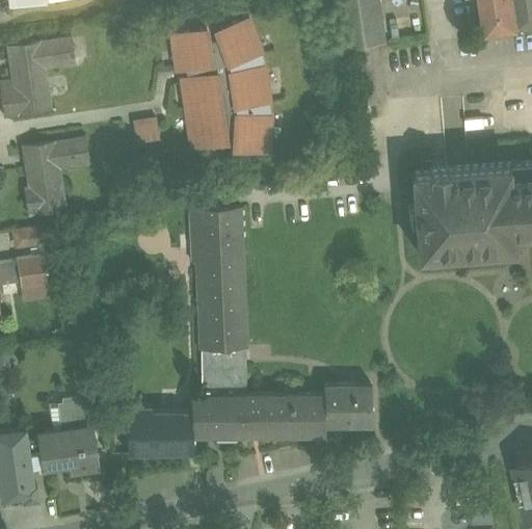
[(376,0),(336,0),(344,49),(352,48),(354,68),(380,65),(378,44),(383,43),(376,0)]
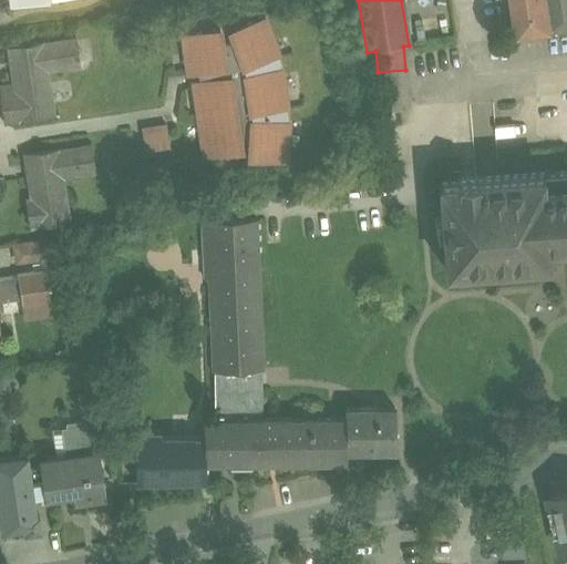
[(545,0),(512,0),(518,38),(550,32),(545,0)]
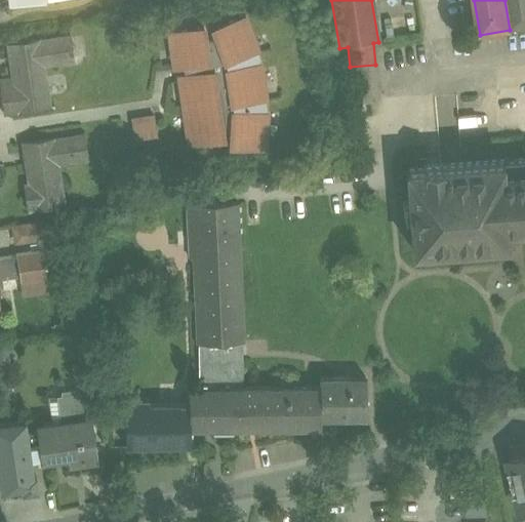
[(524,0),(505,0),(510,30),(511,32),(524,29),(524,0)]
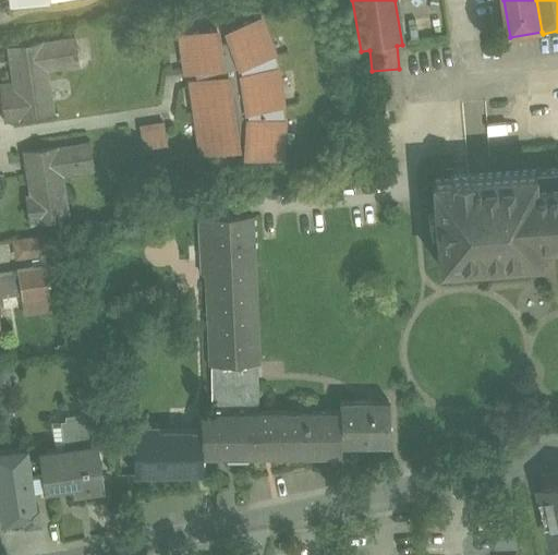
[(261,22),(226,34),(229,44),(219,47),(217,33),(181,38),(186,76),(201,74),(203,83),(192,84),(203,157),(239,152),(237,144),(246,144),(245,159),(281,161),(283,123),(281,123),(279,110),(282,109),(277,71),(274,72),(271,59),(274,58),(261,22)]
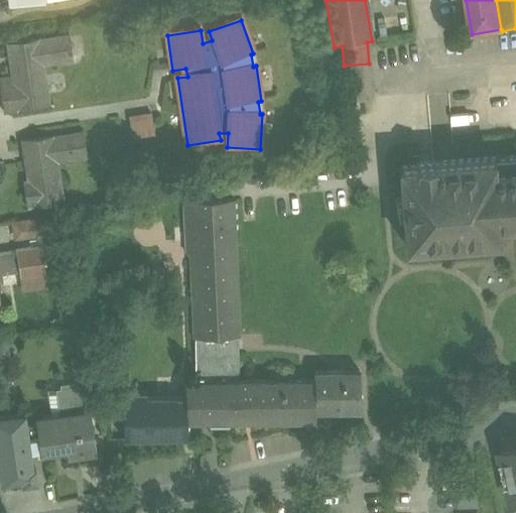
[(27,41),(23,42),(7,45),(13,86),(10,87),(9,85),(7,86),(12,115),(14,114),(14,112),(17,112),(42,108),(50,107),(50,105),(49,105),(42,60),(63,57),(65,65),(72,63),(72,65),(75,63),(71,36),(68,36),(68,37),(41,41),(40,40),(28,42),(27,41)]
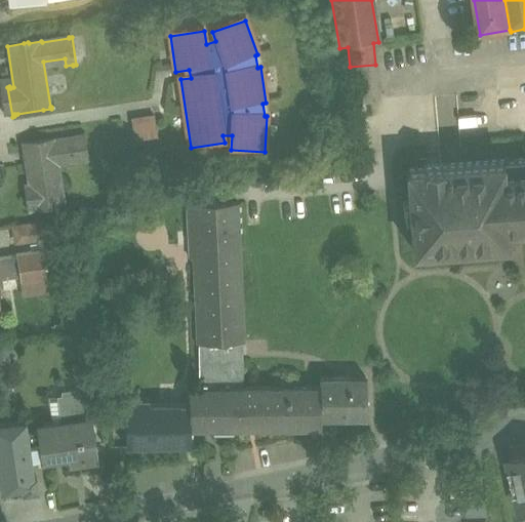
[(155,119),(131,122),(134,143),(158,139),(155,119)]
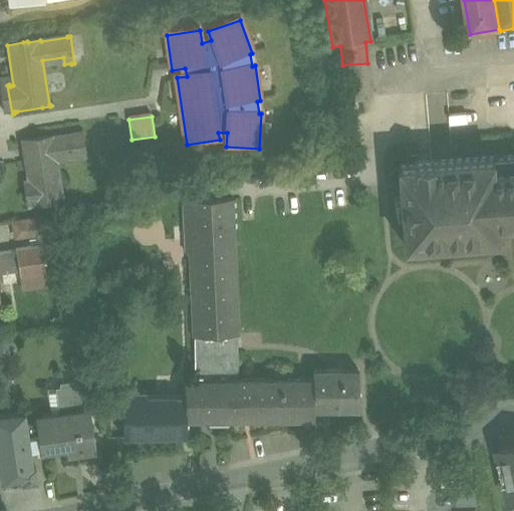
[(22,142),(19,142),(20,144),(22,144),(27,183),(24,184),(23,183),(22,183),(27,210),(28,210),(28,209),(64,204),(64,203),(63,203),(56,158),(78,154),(79,161),(85,160),(88,160),(84,132),(81,133),(81,134),(54,138),(54,137),(46,138),(22,142)]
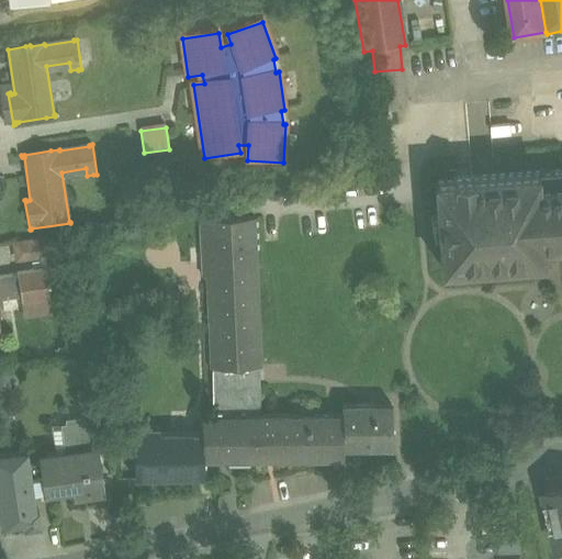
[(561,175),(543,177),(473,182),(473,180),(453,181),(453,183),(436,185),(442,271),(550,263),(548,246),(561,244),(561,175)]
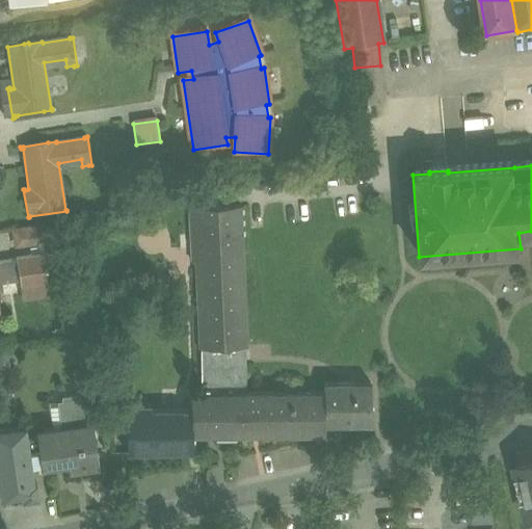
[(241,207),(189,209),(190,244),(200,244),(201,262),(195,262),(197,352),(203,352),(203,397),(243,396),(242,367),(246,367),(245,350),(247,350),(241,207)]
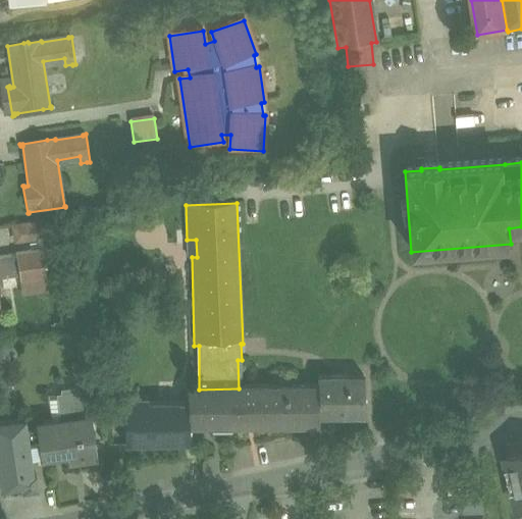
[(43,224),(15,228),(17,244),(45,240),(43,224)]
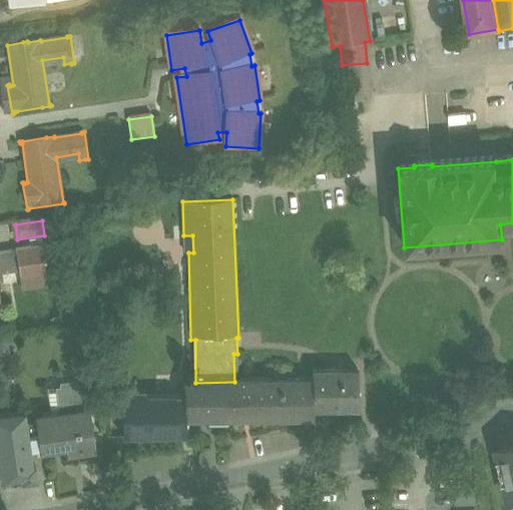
[(357,372),(313,373),(313,382),(314,414),(357,413),(357,372)]
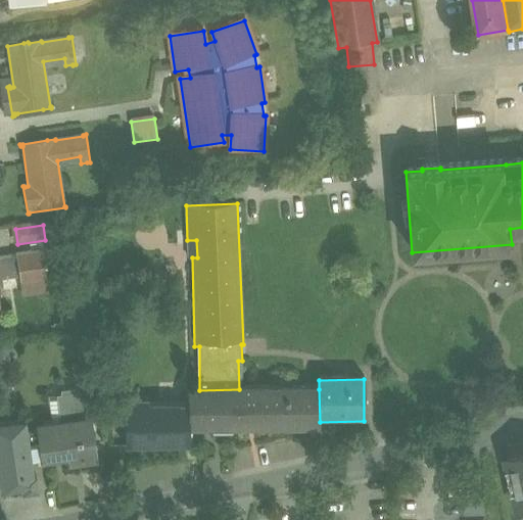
[(199,390),(188,390),(188,408),(179,408),(179,407),(148,407),(148,403),(125,403),(126,450),(127,450),(127,448),(188,447),(188,448),(189,448),(189,432),(190,432),(211,431),(211,432),(232,431),(232,411),(242,411),(242,389),(239,389),(199,390)]
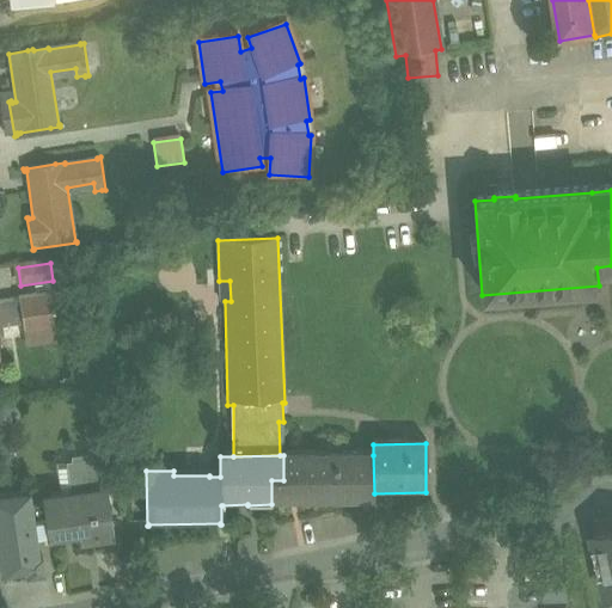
[(373,455),(283,455),(283,480),(271,480),(271,504),(273,504),(372,503),(373,504),(374,504),(374,493),(373,455)]
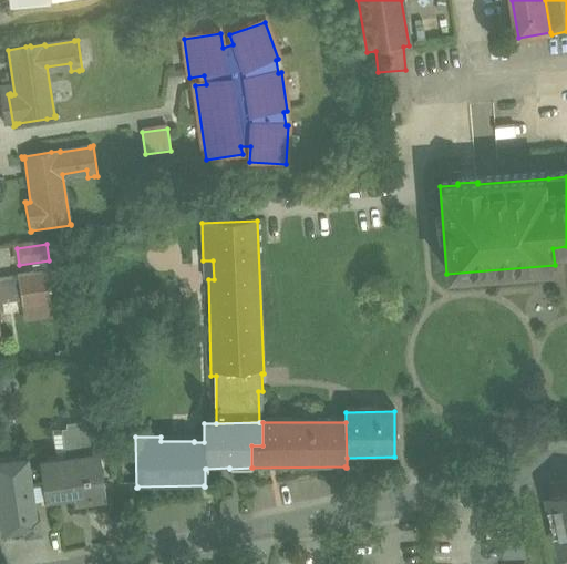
[(28,455),(0,459),(0,532),(23,530),(24,536),(43,533),(40,514),(37,515),(28,455)]
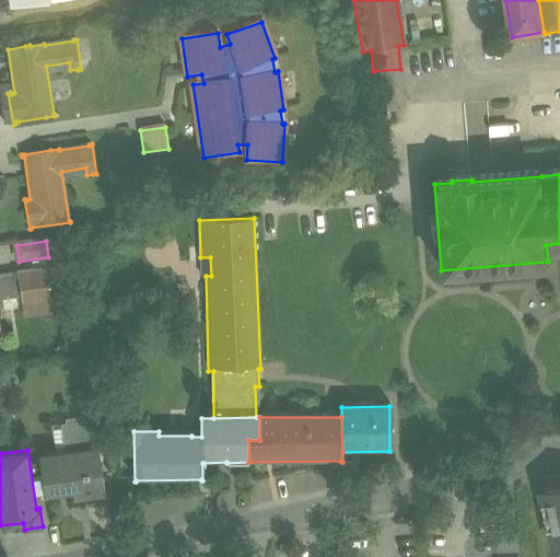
[(97,450),(43,457),(45,477),(44,477),(45,492),(72,489),(73,497),(103,494),(97,450)]
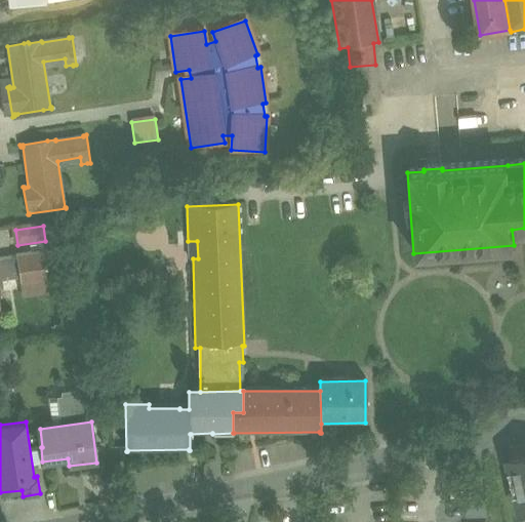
[(524,456),(509,460),(512,472),(509,473),(512,473),(514,483),(511,484),(512,485),(515,484),(517,495),(514,496),(517,496),(522,516),(524,515),(524,456)]
